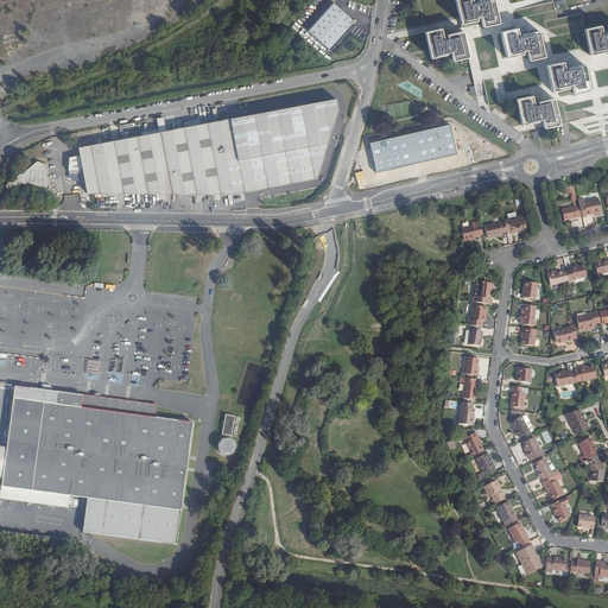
[(454,0),(460,24),(475,20),(475,18),(480,17),(482,26),(498,23),(492,0),(480,0),(476,1),(476,2),(472,4),(470,0),(454,0)]
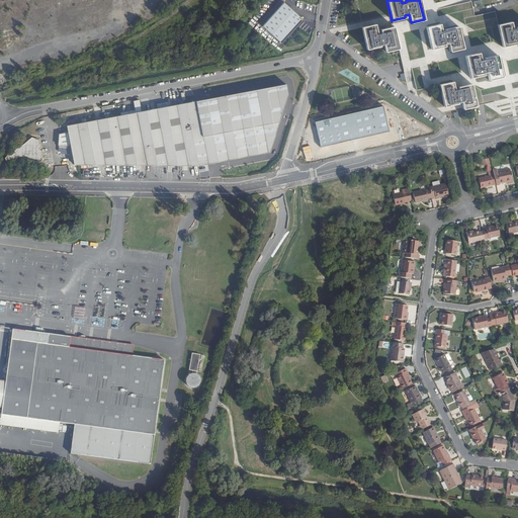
[(284,1),(263,24),(281,41),(304,18),(284,1)]
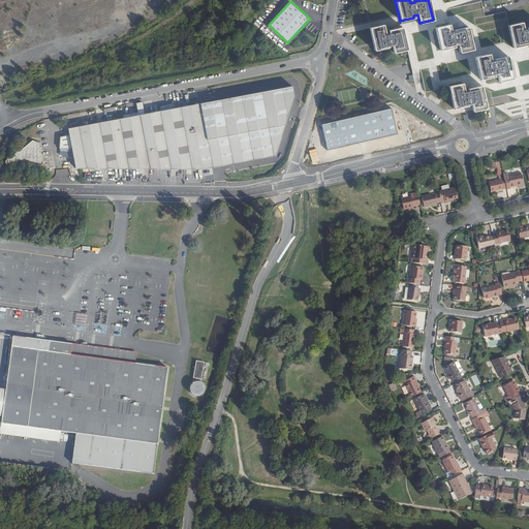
[(528,27),(527,28),(527,30),(523,30),(521,23),(508,26),(514,48),(527,44),(526,42),(528,41),(528,27)]
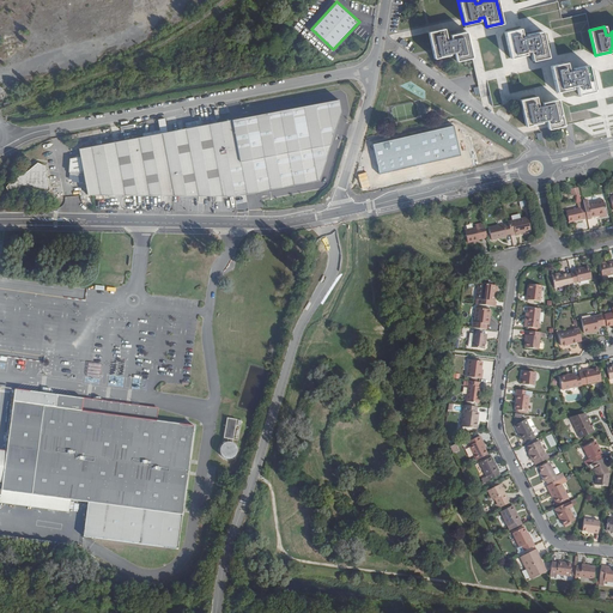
[(456,61),(472,58),(465,28),(449,31),(450,36),(445,37),(443,29),(429,32),(435,58),(449,55),(449,54),(454,53),(456,61)]
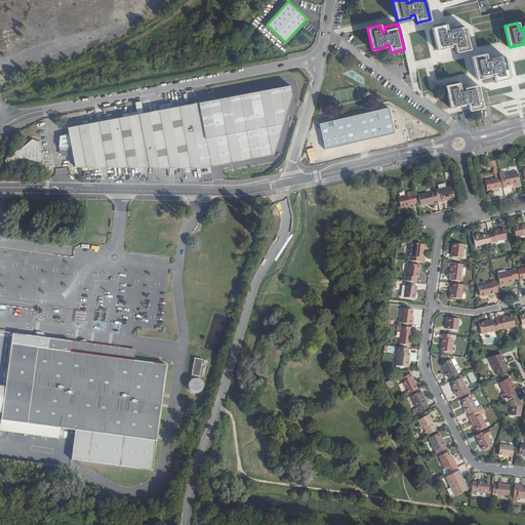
[(456,51),(470,48),(465,27),(450,30),(451,32),(447,33),(445,25),(432,28),(437,49),(450,46),(450,45),(454,44),(456,51)]
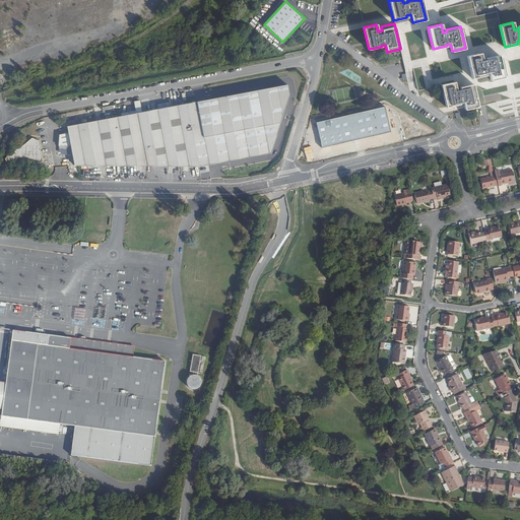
[(491,79),(504,77),(499,55),(485,58),(485,60),(482,61),(480,53),(466,56),(471,77),(484,74),(484,73),(489,72),(491,79)]
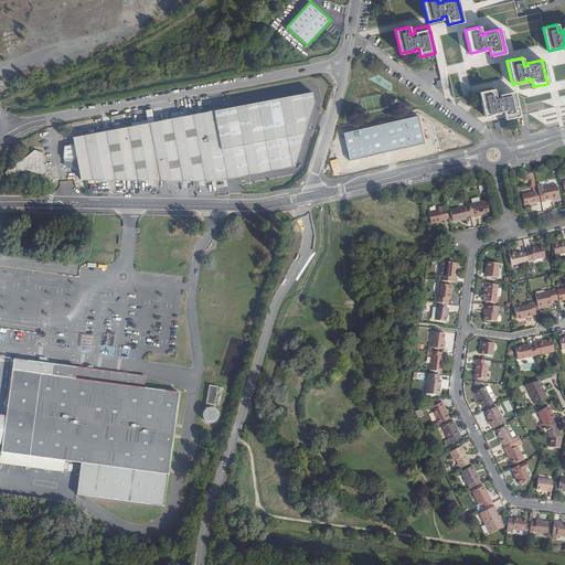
[(505,118),(520,115),(514,92),(499,95),(500,97),(496,98),(493,89),(479,93),(484,116),(499,113),(498,112),(503,110),(505,118)]
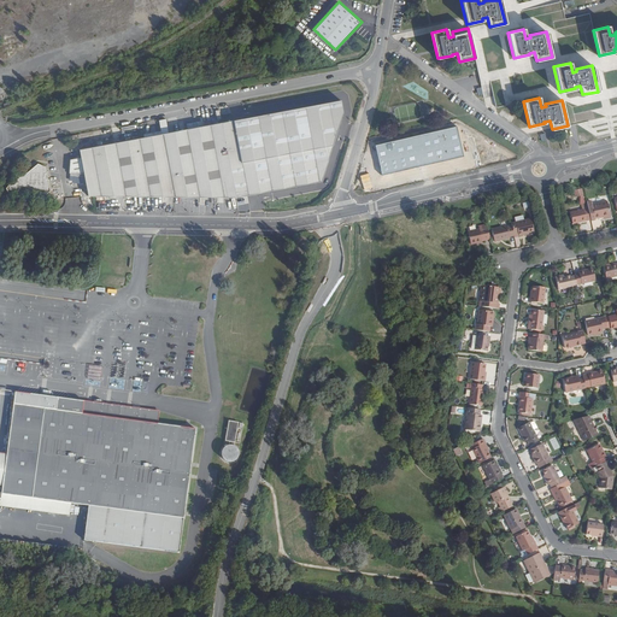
[(341,100),(222,123),(235,198),(322,181),(342,112),(341,100)]
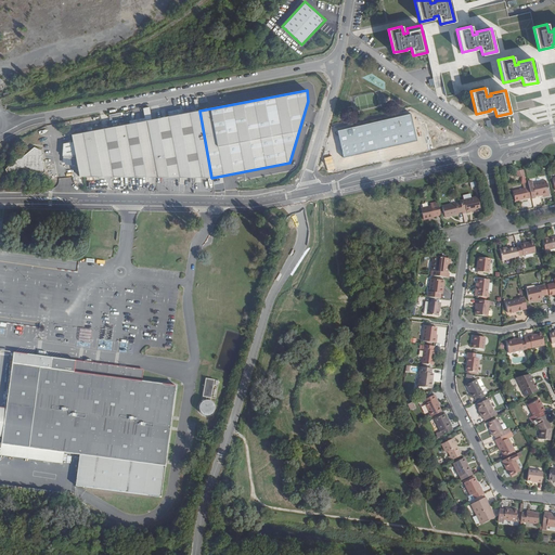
[(78,177),(156,178),(211,178),(199,111),(145,121),(71,136),(72,142),(63,144),(63,156),(75,156),(78,177)]
